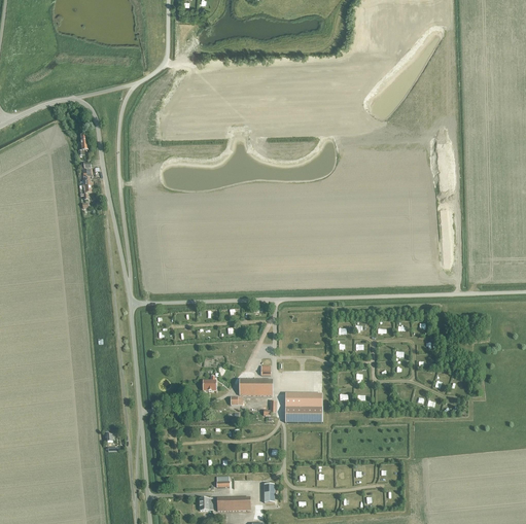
[(81,149),(77,149),(78,154),(83,153),(83,149),(88,148),(85,133),(80,134),(81,149)]
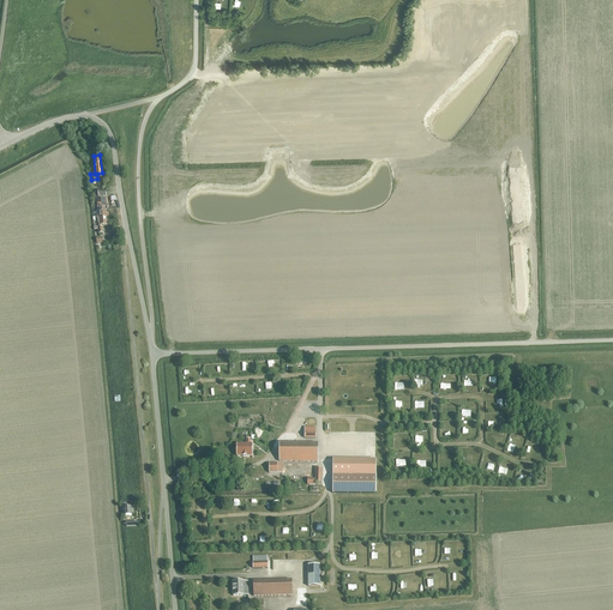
[(101,222),(104,222),(104,213),(96,213),(96,216),(97,216),(97,222),(98,222),(98,224),(92,224),(92,227),(97,227),(97,230),(102,230),(102,223),(101,224),(101,222)]
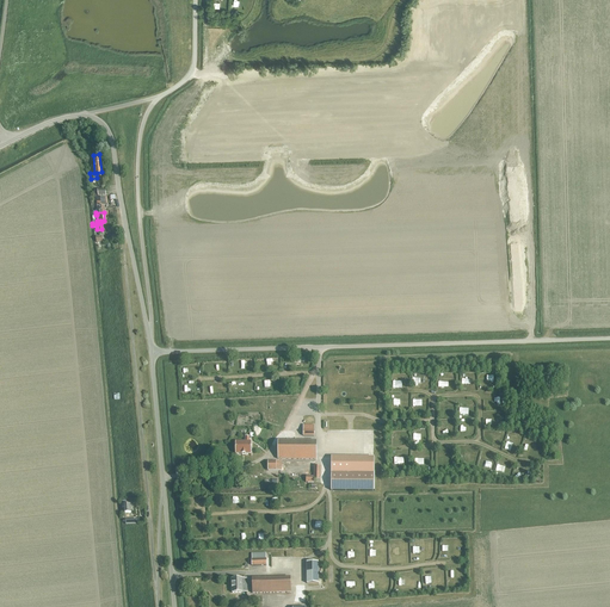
[(302,433),(313,433),(313,422),(302,422),(302,433)]
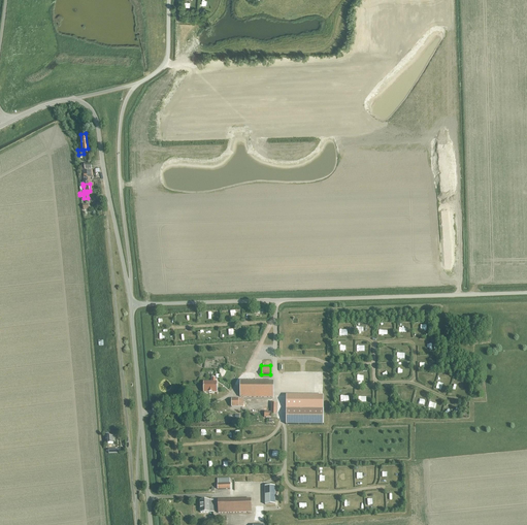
[(216,380),(213,380),(213,375),(210,375),(210,380),(202,380),(202,390),(216,390),(216,380)]
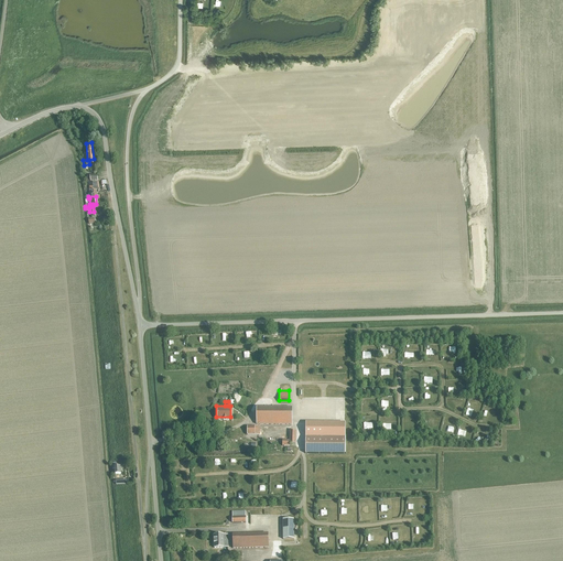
[(311,410),(311,412),(314,412),(313,413),(321,416),(322,406),(311,403),(310,409),(311,410)]
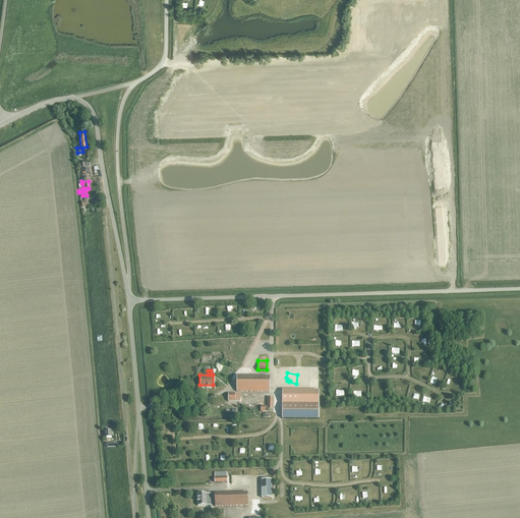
[(236,389),(269,389),(269,373),(236,373),(236,389)]
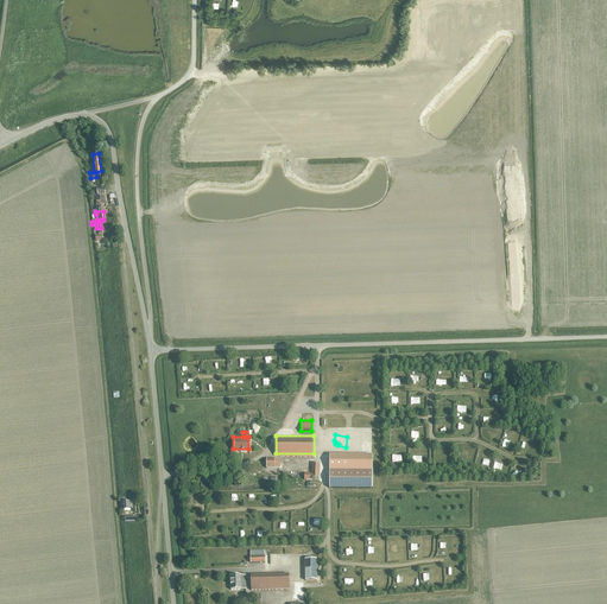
[(328,485),(371,485),(371,452),(328,451),(328,485)]
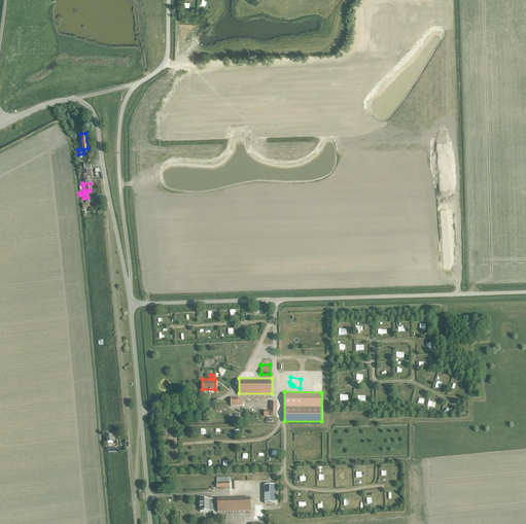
[(213,480),(213,486),(228,485),(228,475),(215,476),(215,480),(213,480)]
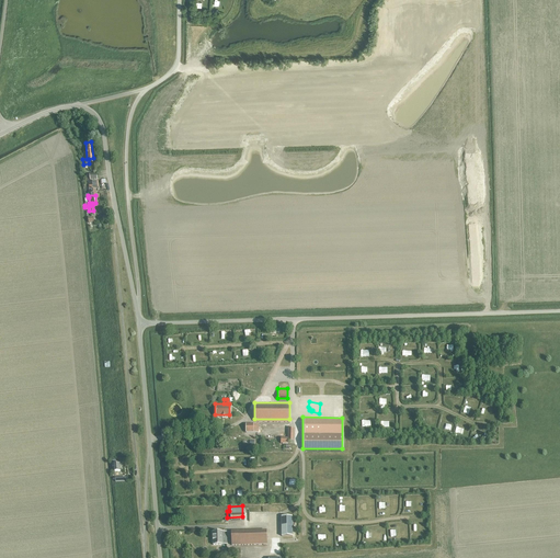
[(280,514),(281,533),(290,533),(290,514),(280,514)]
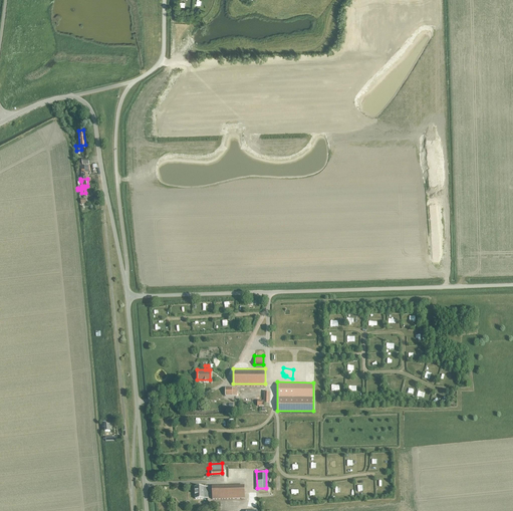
[(210,484),(211,497),(243,496),(242,483),(210,484)]
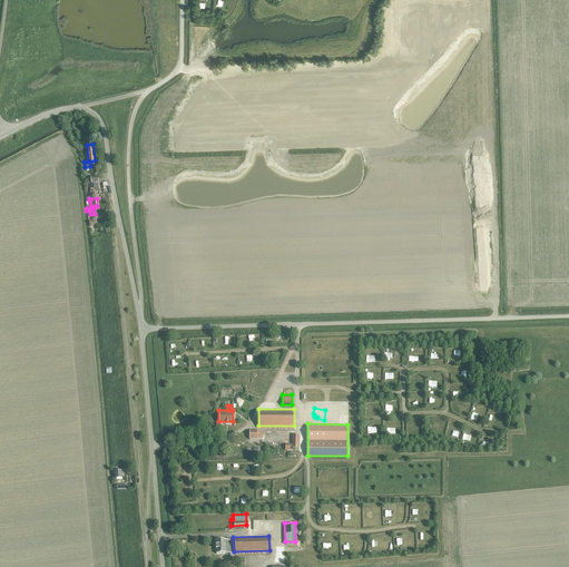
[(225,544),(228,544),(228,538),(215,538),(215,550),(227,550),(227,545),(225,545),(225,544)]
